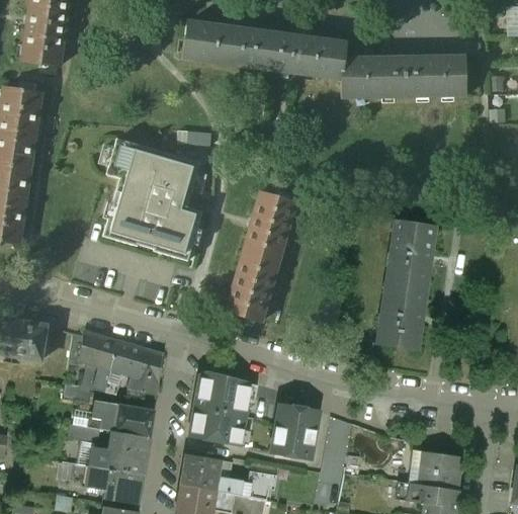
[(29,0),(21,59),(58,64),(67,0),(29,0)]
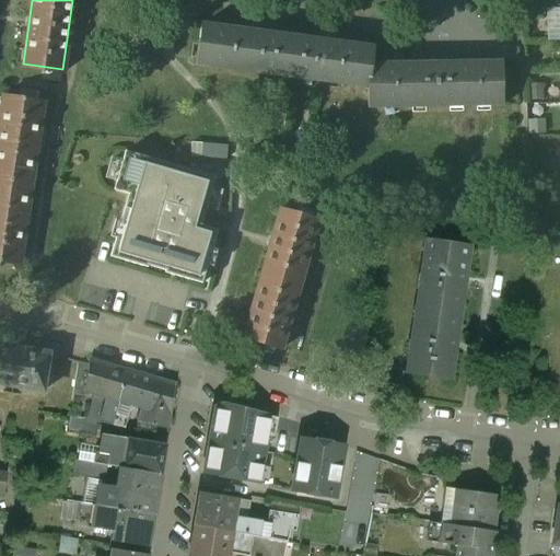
[(282,72),(288,35),(200,23),(195,60),(282,72)]
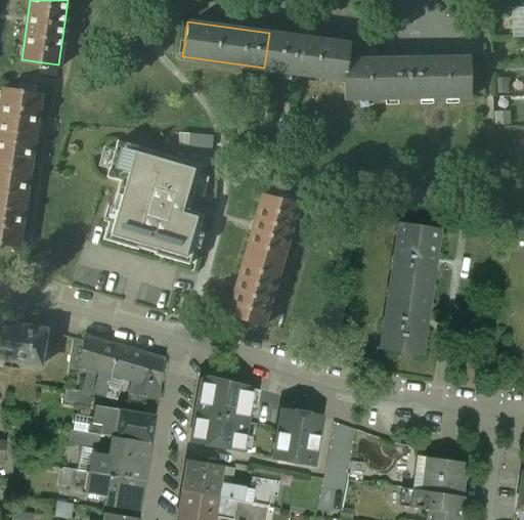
[(346,81),(349,60),(351,44),(269,33),(264,68),(346,81)]
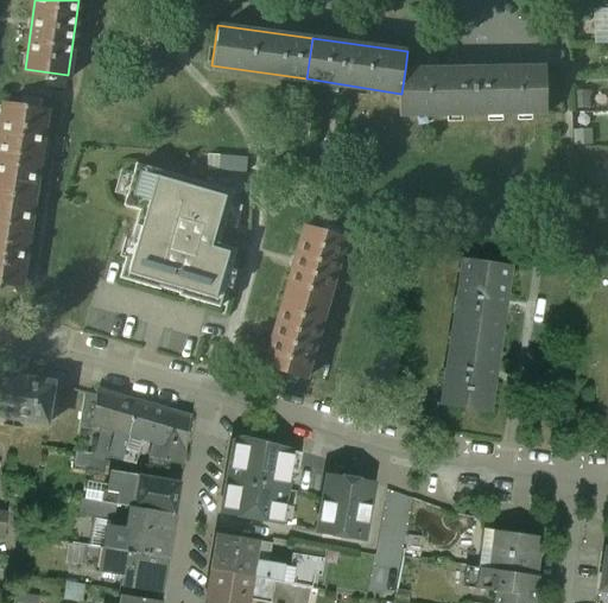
[(474,68),(475,112),(546,109),(545,65),(474,68)]
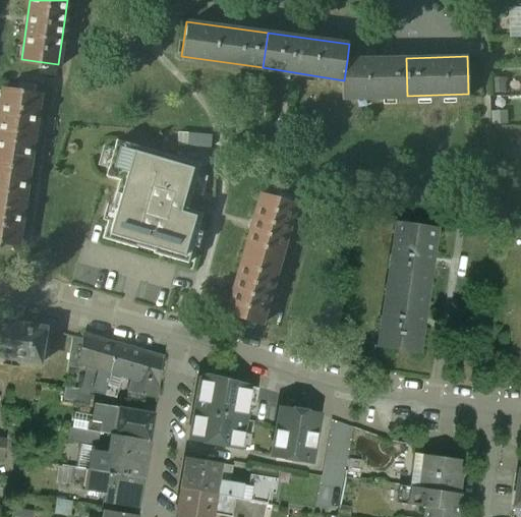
[(347,60),(344,80),(345,98),(407,96),(406,58),(347,60)]
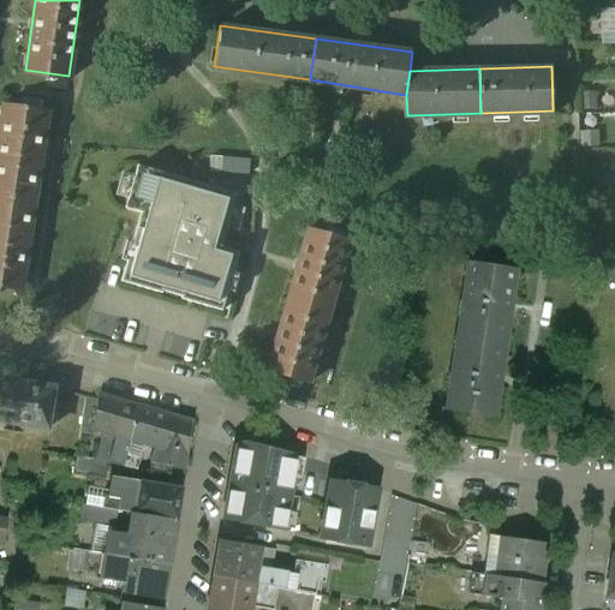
[(0,117),(0,192),(35,198),(48,108),(3,102),(0,117)]
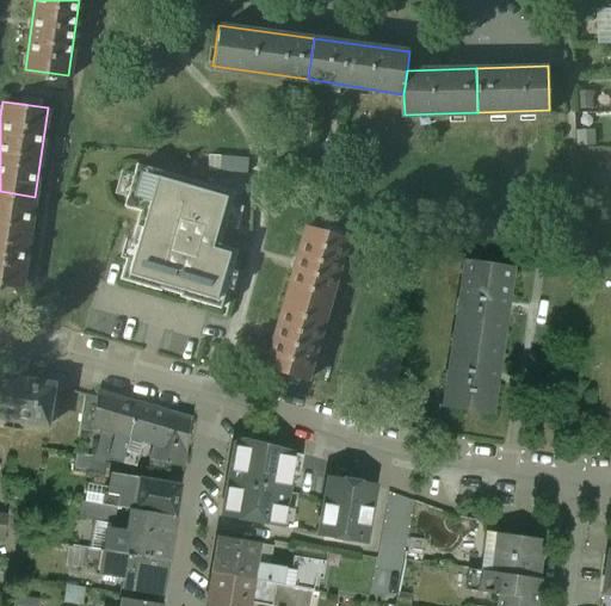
[(236,190),(137,161),(125,203),(142,208),(121,276),(221,305),(239,247),(221,242),(236,190)]
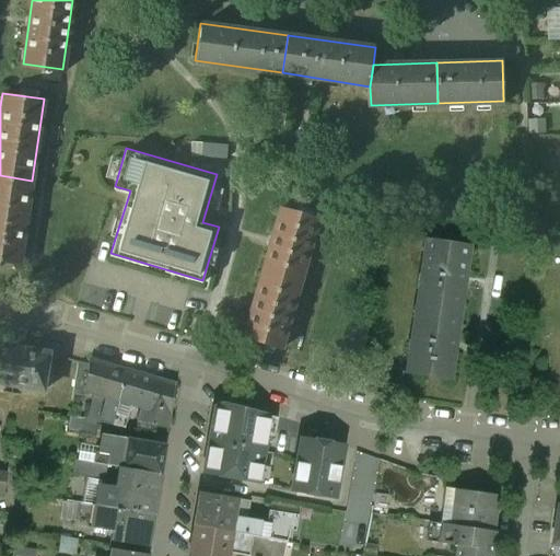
[(32,181),(0,175),(0,259),(20,263),(32,181)]
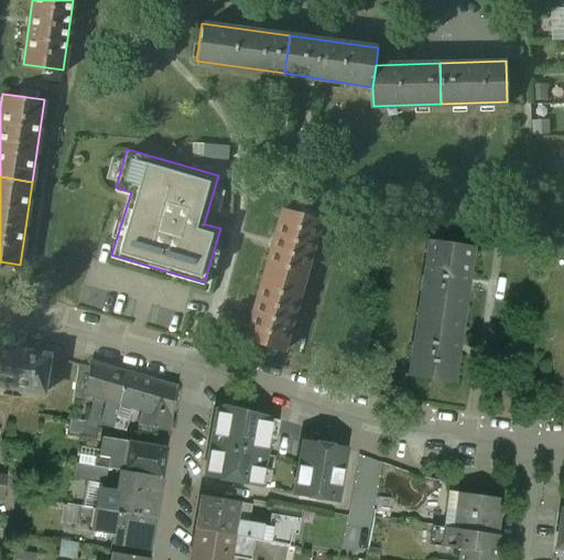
[(284,207),(247,336),(285,347),(323,218),(284,207)]
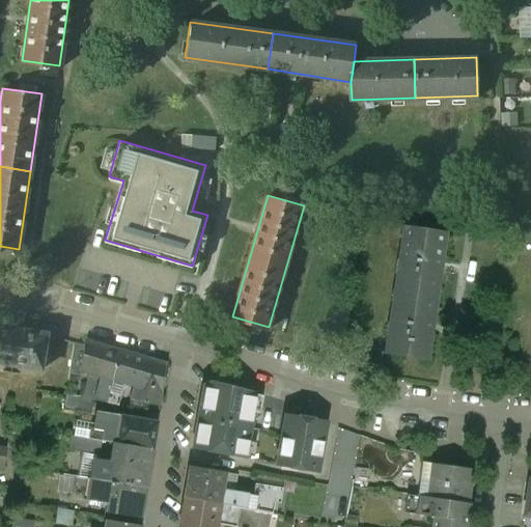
[(403,224),(385,351),(428,357),(447,230),(403,224)]
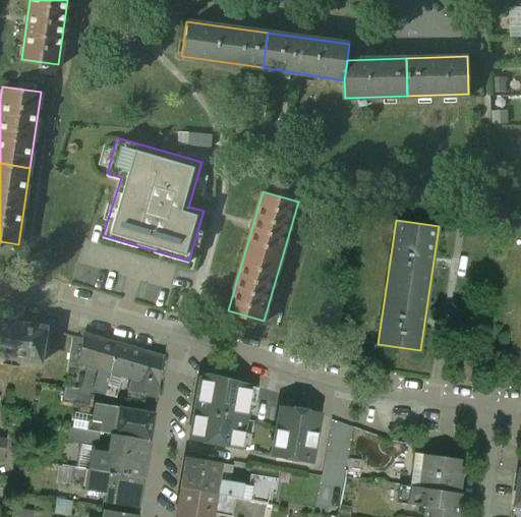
[(45,326),(0,318),(0,354),(40,360),(45,326)]
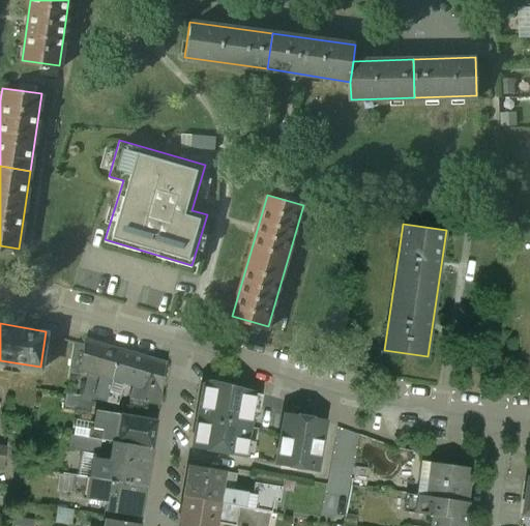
[(118,346),(85,335),(81,368),(100,373),(97,385),(108,388),(118,346)]
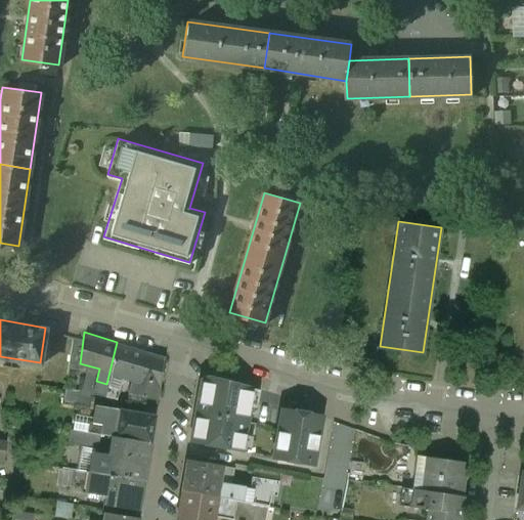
[(147,351),(117,342),(106,384),(119,387),(123,376),(132,379),(141,381),(147,351)]
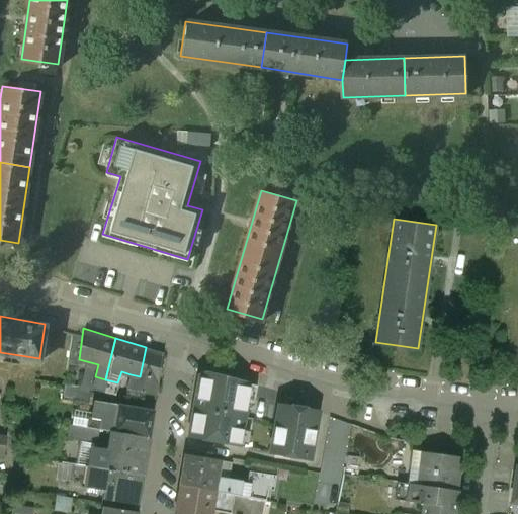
[(163,352),(146,347),(140,376),(131,374),(127,386),(156,394),(163,352)]
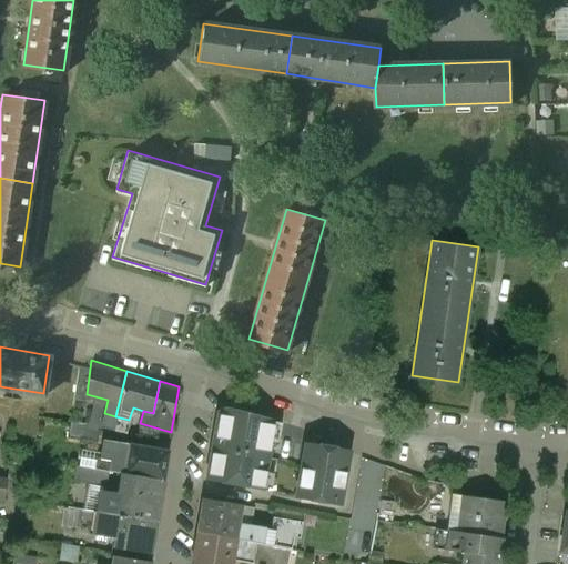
[(221,410),(214,447),(277,459),(284,422),(221,410)]
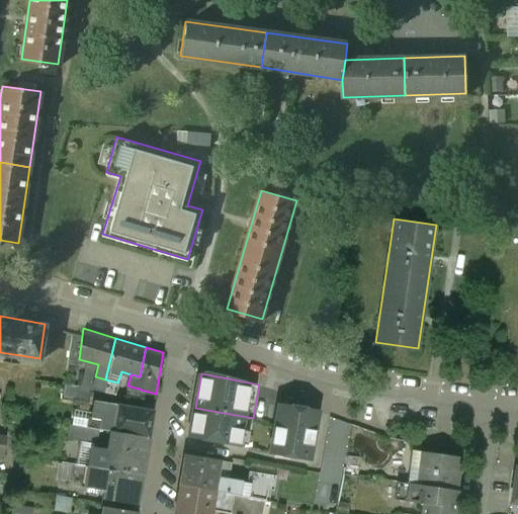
[(153,411),(118,405),(118,404),(94,399),(91,416),(100,418),(98,427),(118,431),(149,436),(153,411)]
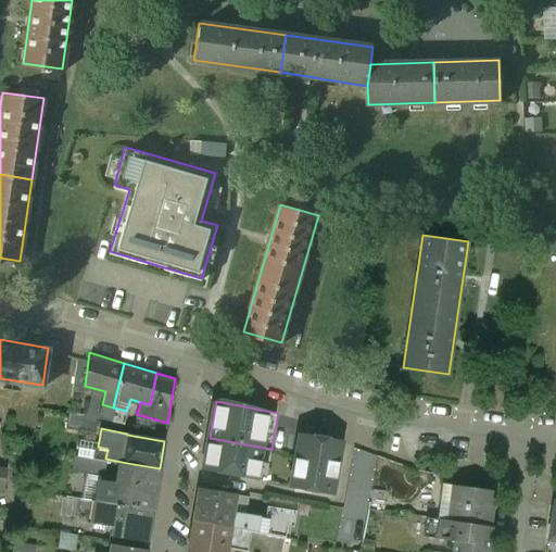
[(348,440),(299,431),(288,488),(337,497),(348,440)]
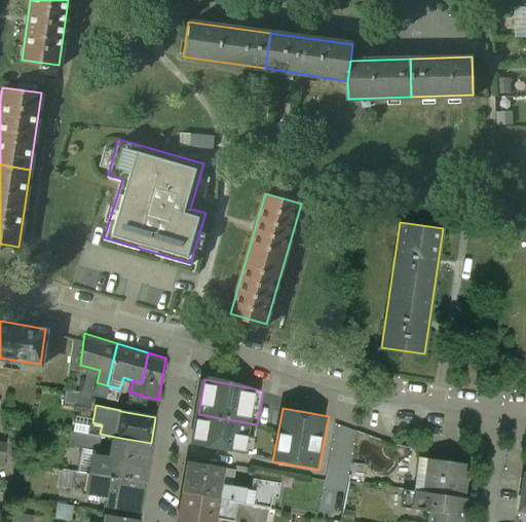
[(198,414),(191,451),(250,461),(257,424),(198,414)]
